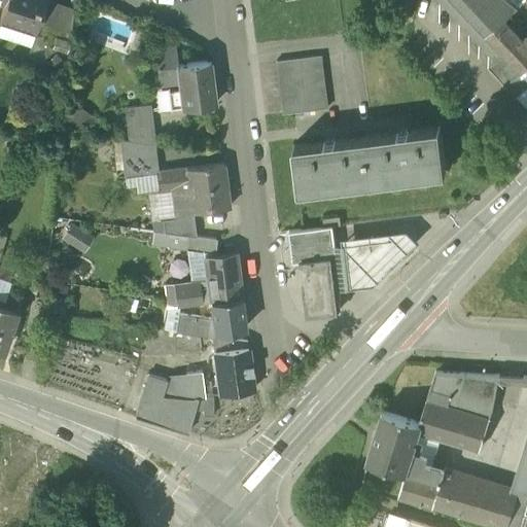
[(44,0),(5,0),(5,3),(0,18),(35,30),(37,24),(45,0),(44,0)]
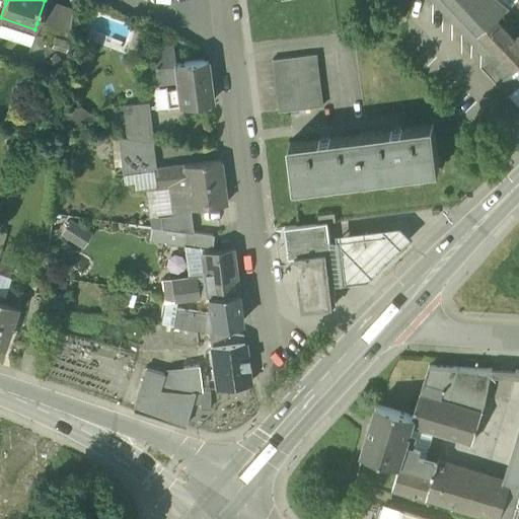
[(41,24),(49,1),(45,0),(36,23),(41,24)]
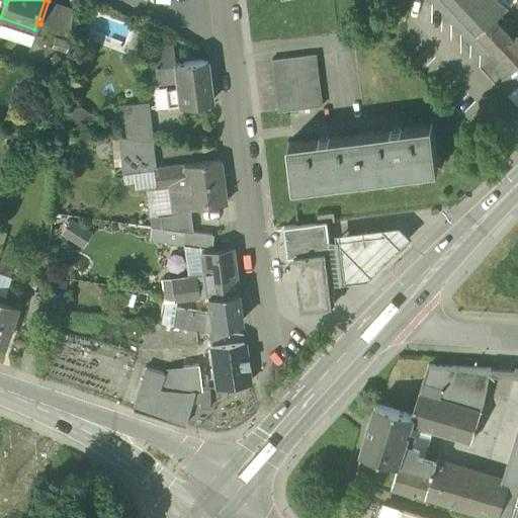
[(481,68),(507,96),(517,85),(517,82),(510,73),(513,70),(479,32),(447,0),(430,0),(488,61),(481,68)]
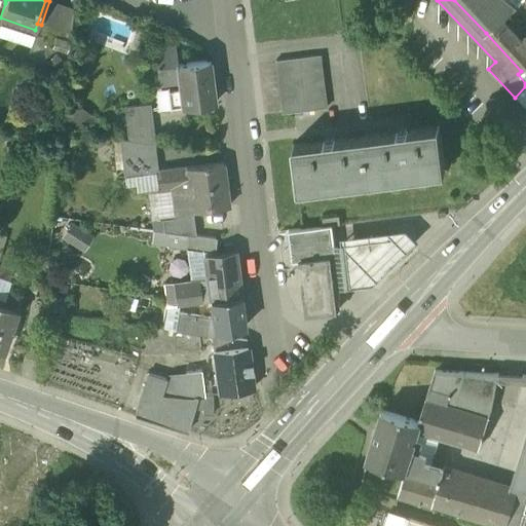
[(454,0),(486,33),(503,17),(506,14),(518,3),(514,0),(454,0)]
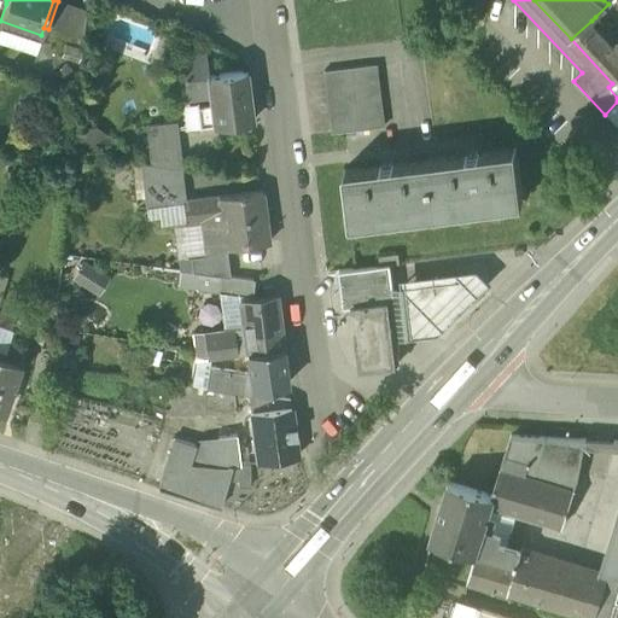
[(48,29),(63,34),(71,6),(58,1),(48,29)]
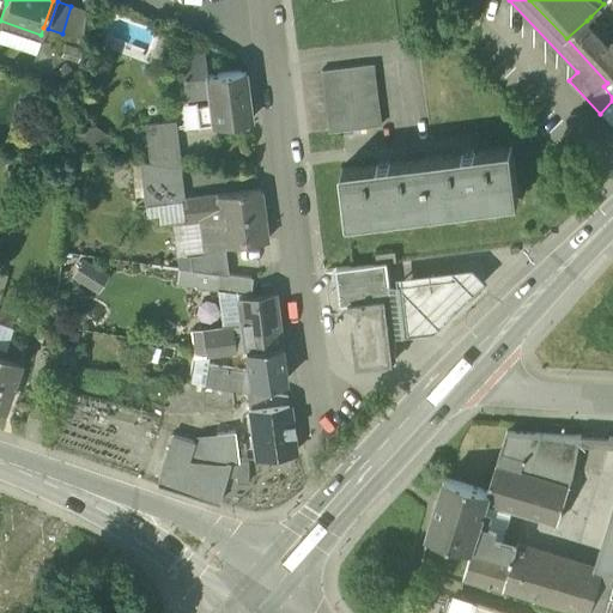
[(84,11),(71,6),(62,34),(80,40),(84,11)]
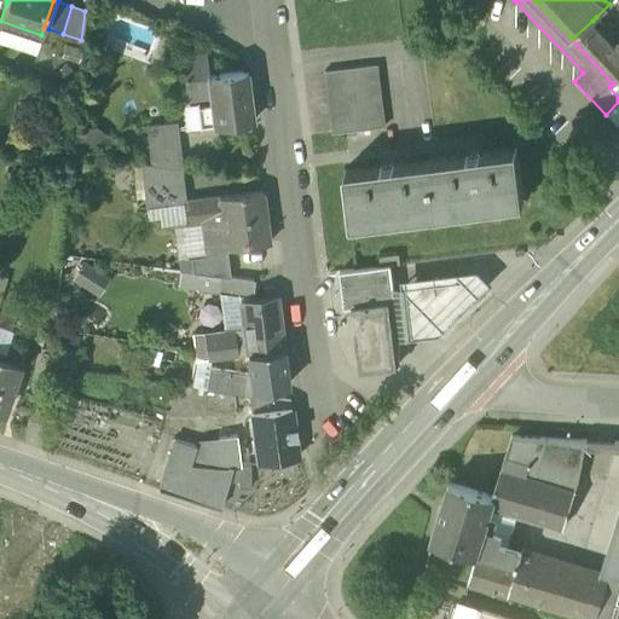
[(593,21),(599,27),(602,23),(596,17),(593,21)]
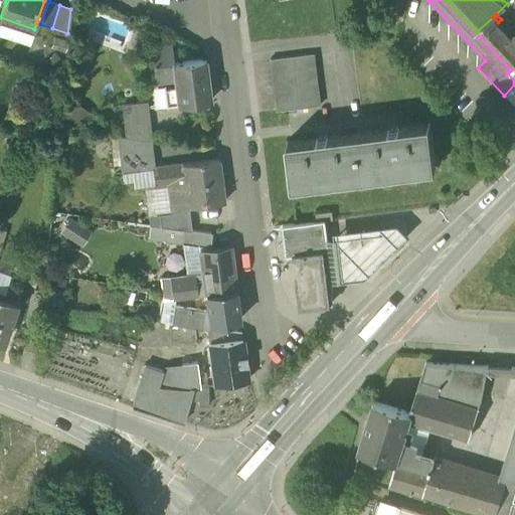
[(0,25),(32,36),(34,29),(0,17),(0,25)]
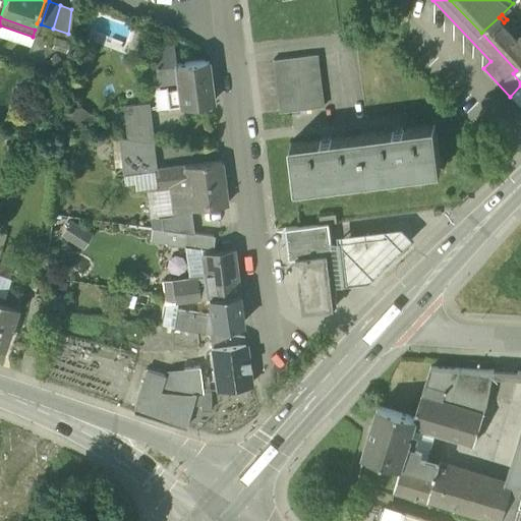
[(520,34),(517,37),(504,22),(499,17),(481,33),(516,70),(517,71),(520,66),(520,34)]
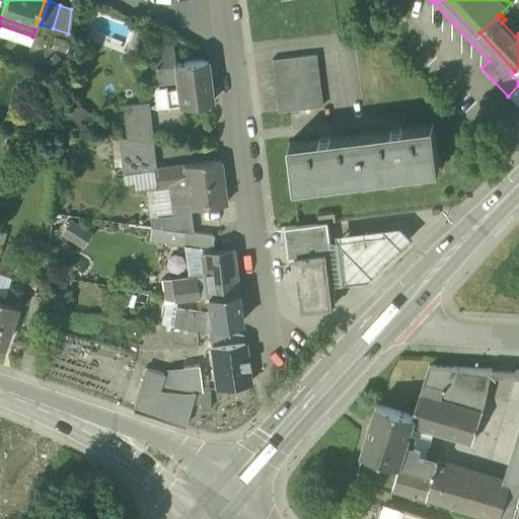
[(518,33),(505,19),(502,22),(515,36),(518,33)]
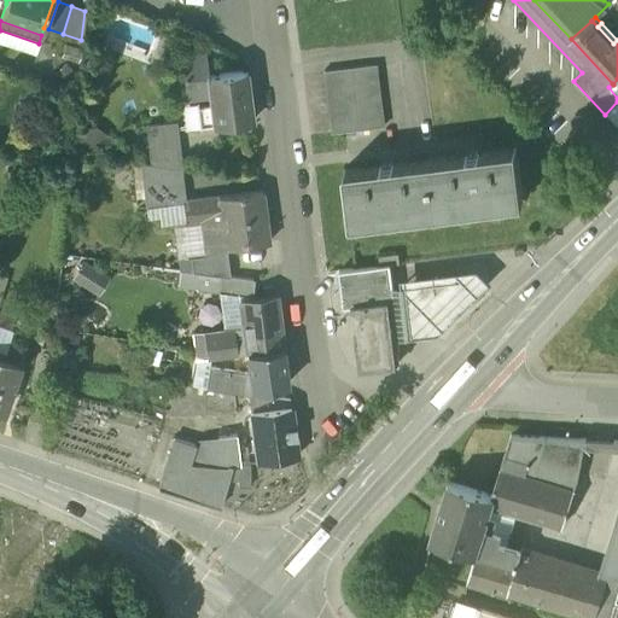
[(182,64),(186,100),(209,97),(207,76),(208,76),(207,60),(182,64)]
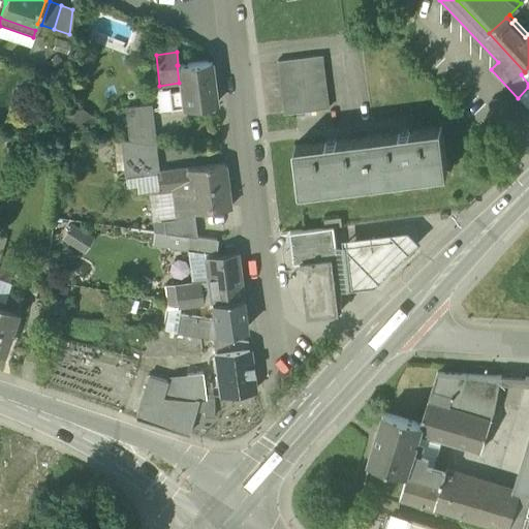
[(277,61),(284,114),(329,109),(321,55),(277,61)]
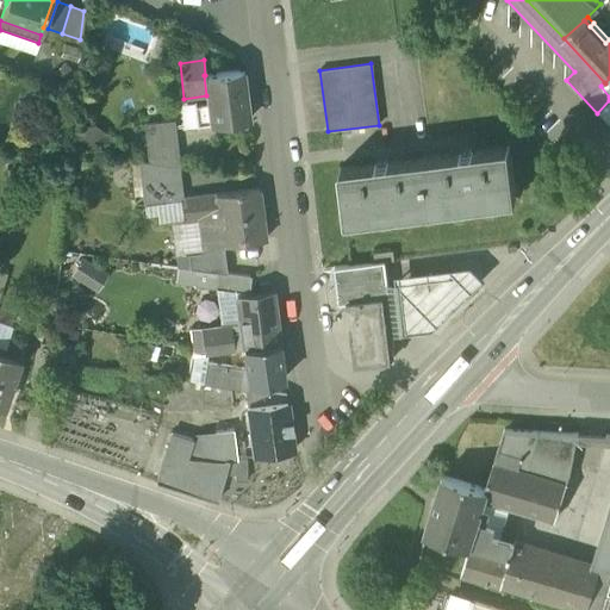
[(195,105),(198,125),(210,124),(249,119),(243,70),(205,75),(204,75),(206,95),(207,103),(195,105)]
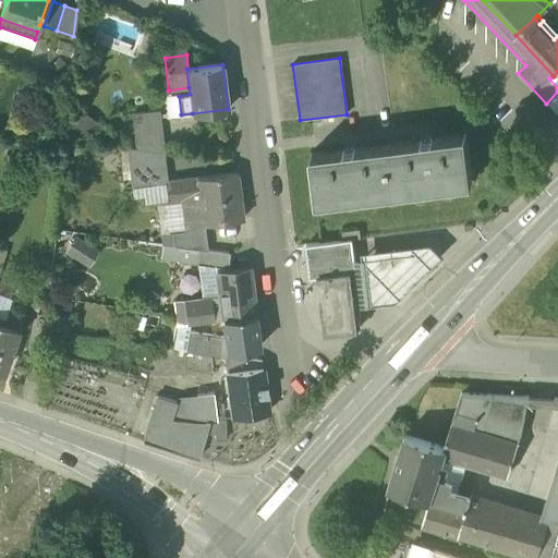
[(133,113),(135,135),(162,132),(159,110),(133,113)]
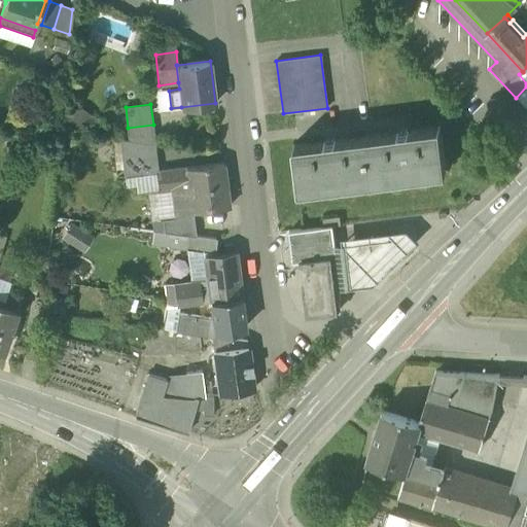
[(155,144),(153,125),(128,128),(129,141),(155,144)]
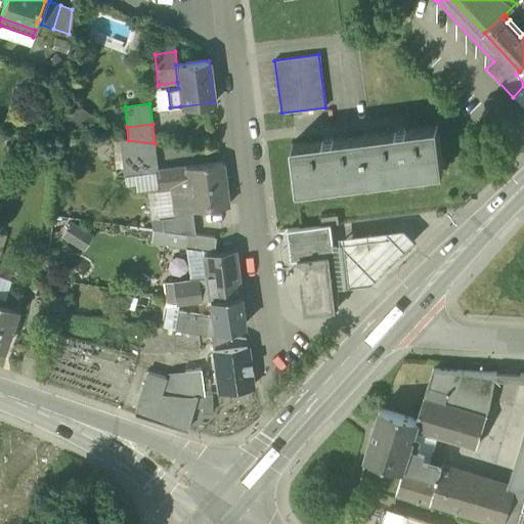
[(292,144),(297,187),(443,169),(438,126),(292,144)]
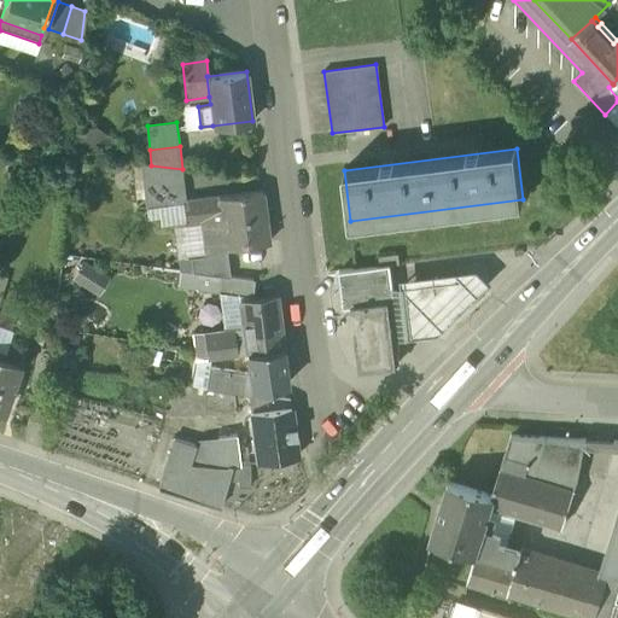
[(186,202),(182,169),(151,165),(140,163),(146,208),(147,208),(182,203),(182,202),(186,202)]
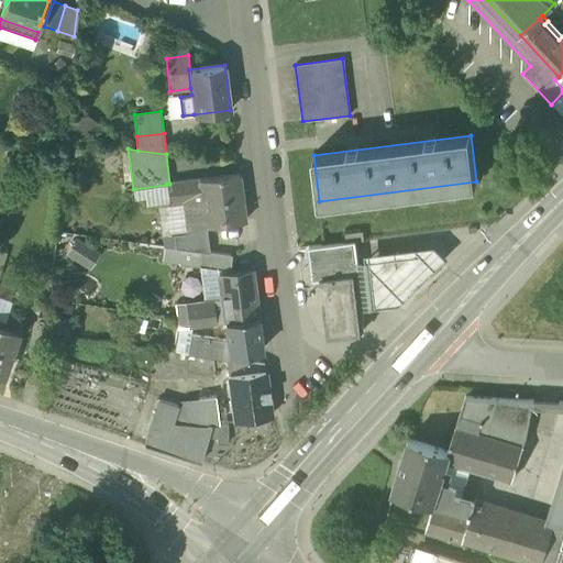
[(186,232),(187,233),(207,231),(206,227),(245,221),(239,174),(198,179),(169,184),(166,184),(166,185),(168,202),(168,203),(183,201),(186,232)]
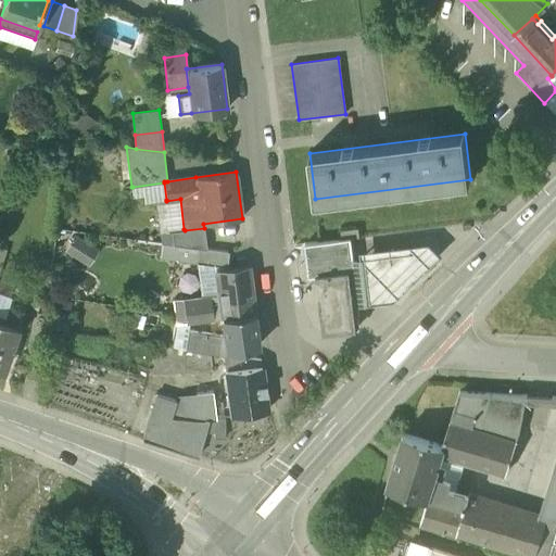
[(144,203),(166,200),(164,182),(133,187),(133,197),(143,196),(144,203)]
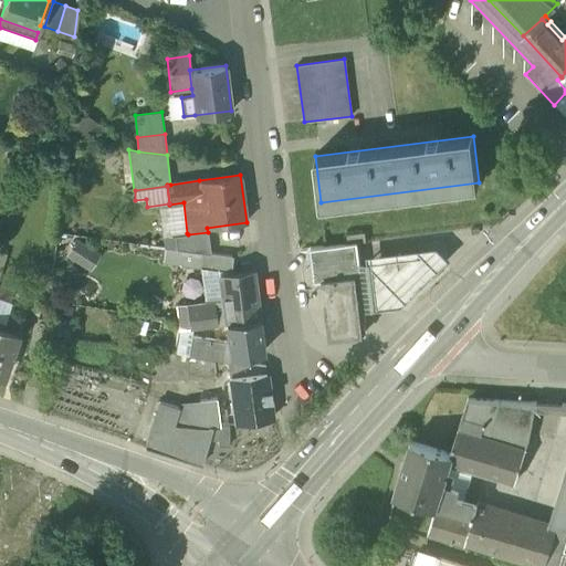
[(165,248),(176,249),(174,236),(187,233),(184,202),(169,205),(170,207),(159,208),(165,248)]
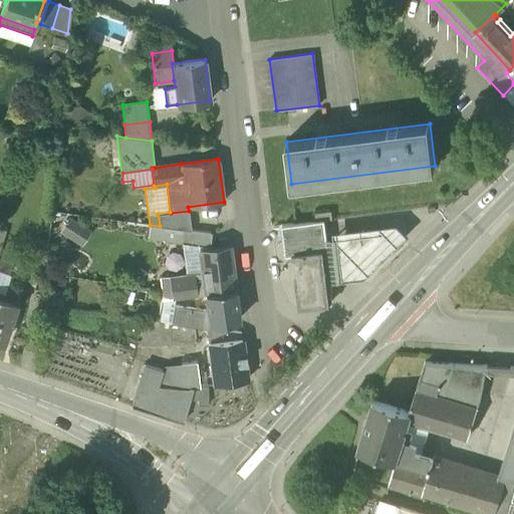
[(160,226),(191,231),(189,211),(171,213),(170,212),(158,214),(160,226)]
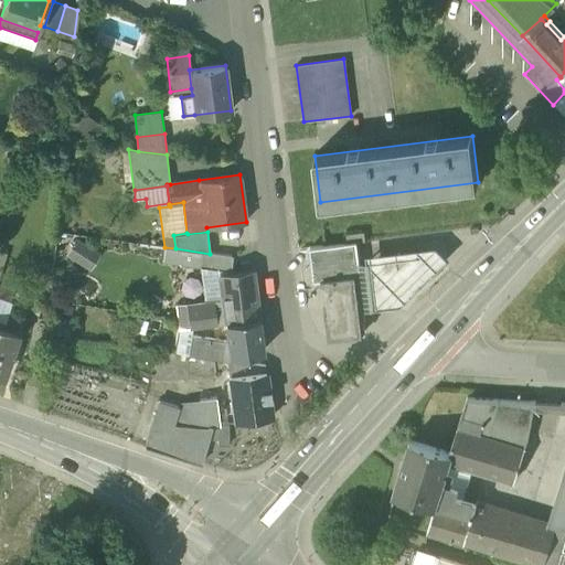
[(88,268),(99,249),(74,235),(63,253),(88,268)]
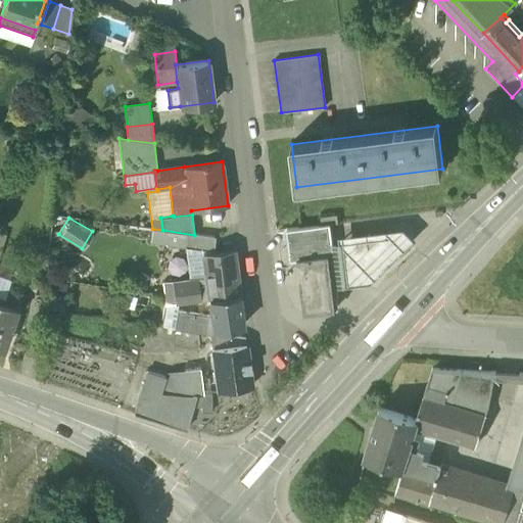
[(297,258),(304,313),(336,308),(335,307),(337,307),(337,286),(332,242),(330,224),(287,229),(291,259),(297,258)]
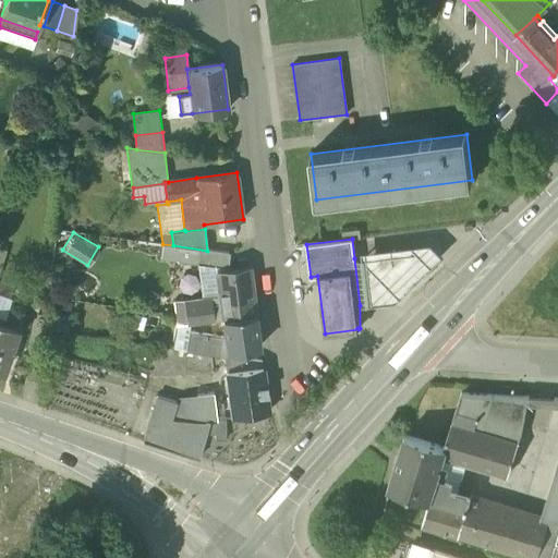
[(362,251),(362,258),(368,304),(397,301),(443,255),(431,243),(362,251)]
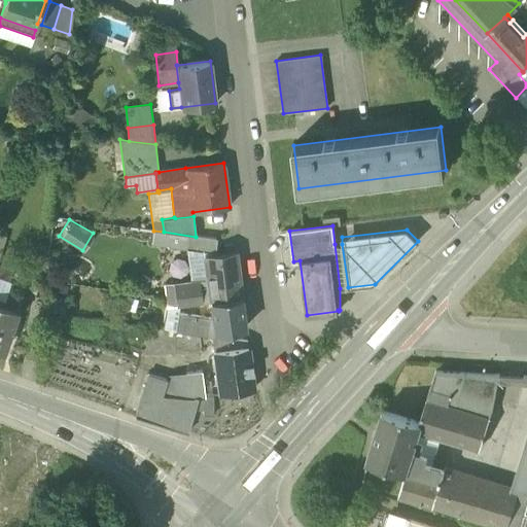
[(186,249),(213,252),(215,240),(187,236),(186,249)]
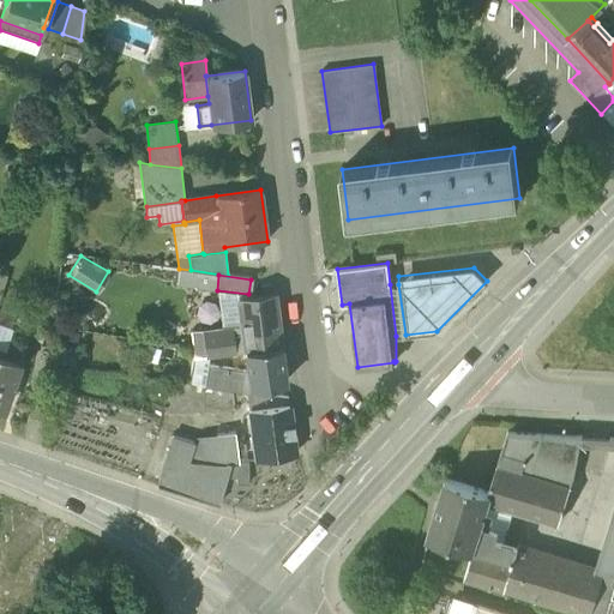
[(396,336),(405,335),(398,284),(390,284),(396,336)]
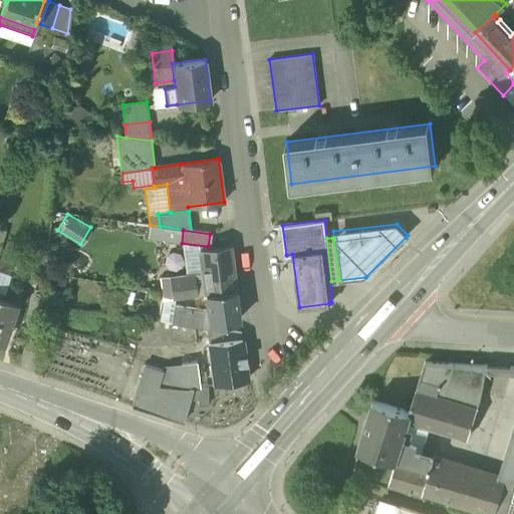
[(185,297),(205,294),(205,293),(235,289),(229,248),(200,252),(202,273),(182,275),(185,297)]
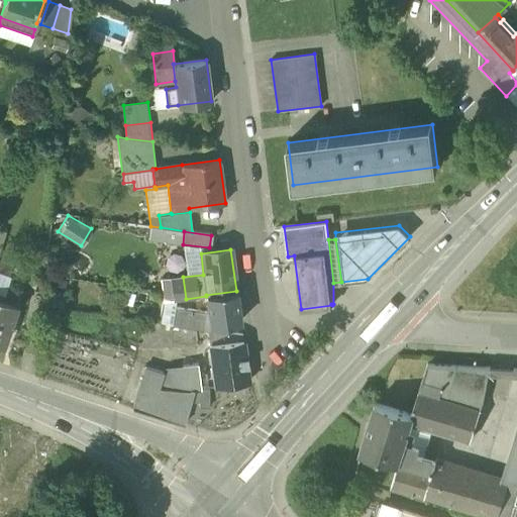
[(164,293),(165,301),(174,300),(186,299),(183,277),(162,280),(153,281),(156,291),(164,293)]
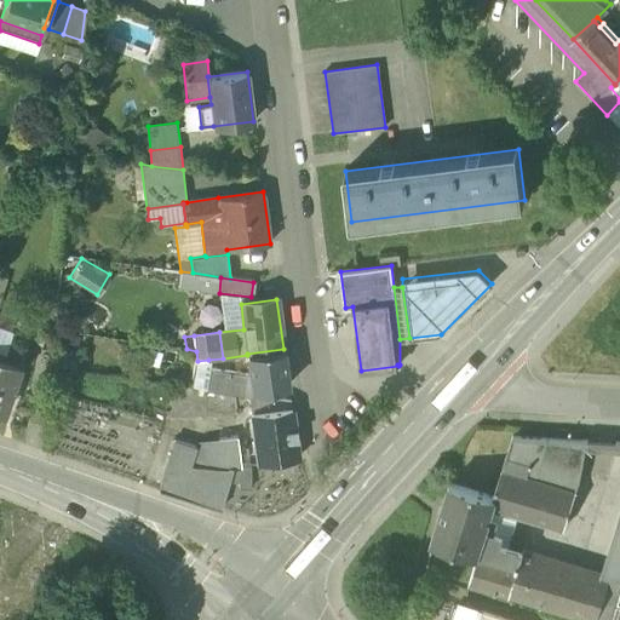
[(187,349),(187,361),(197,361),(196,351),(187,349)]
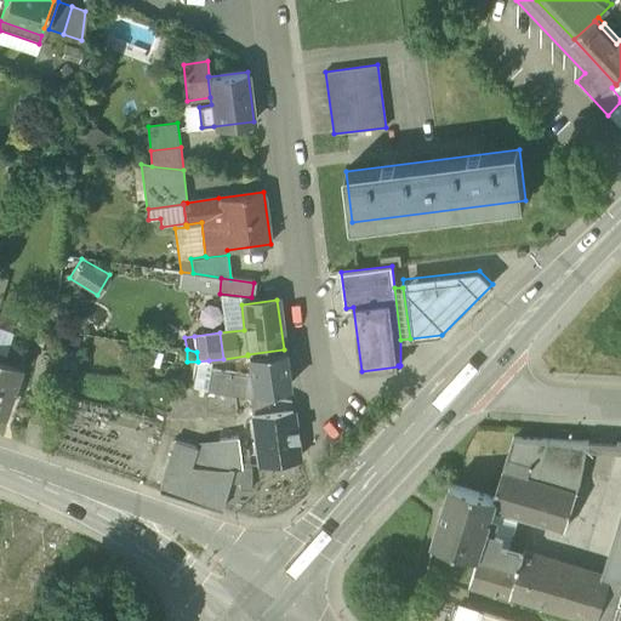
[(289,386),(284,349),(248,354),(248,355),(250,375),(252,391),(254,391),(289,386)]
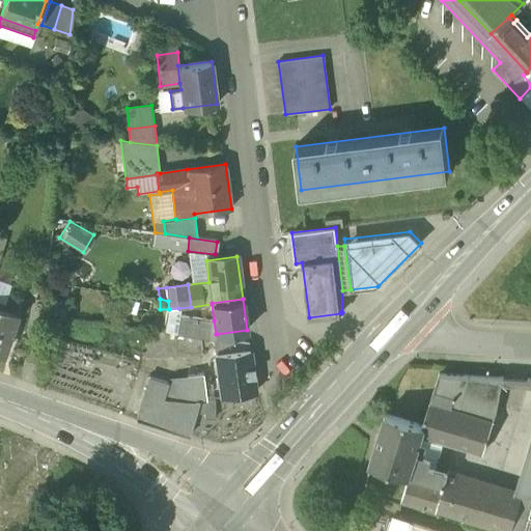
[(0,354),(1,355),(16,313),(0,308),(0,354)]
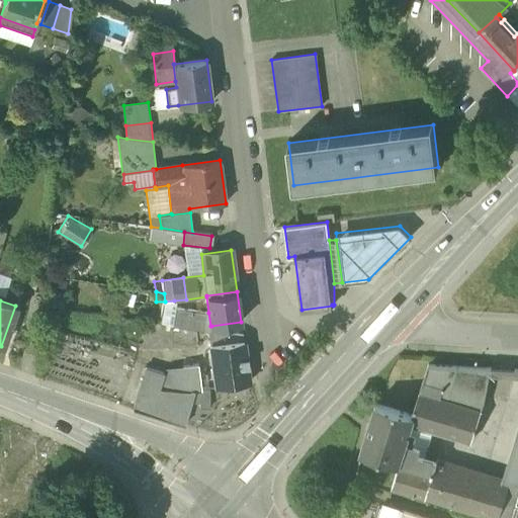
[(173,325),(210,330),(211,326),(210,326),(208,313),(175,309),(173,325)]
